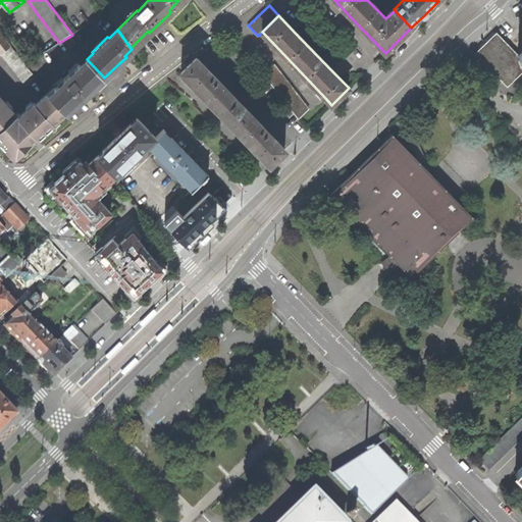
[(515,77),(521,70),(521,59),(518,55),(497,34),(489,41),(476,53),(505,82),(512,74),(515,77)]
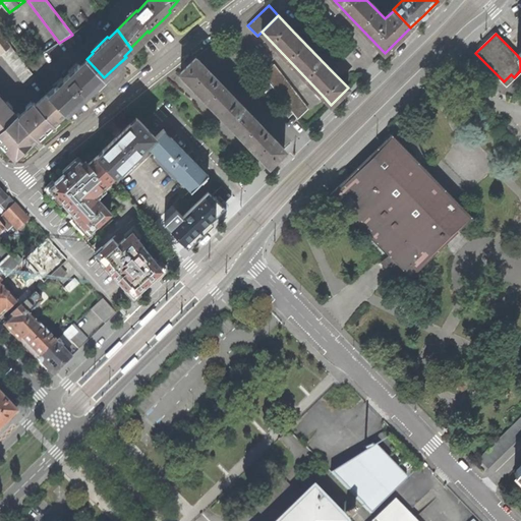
[(10,46),(2,35),(0,37),(0,54),(1,54),(10,46)]
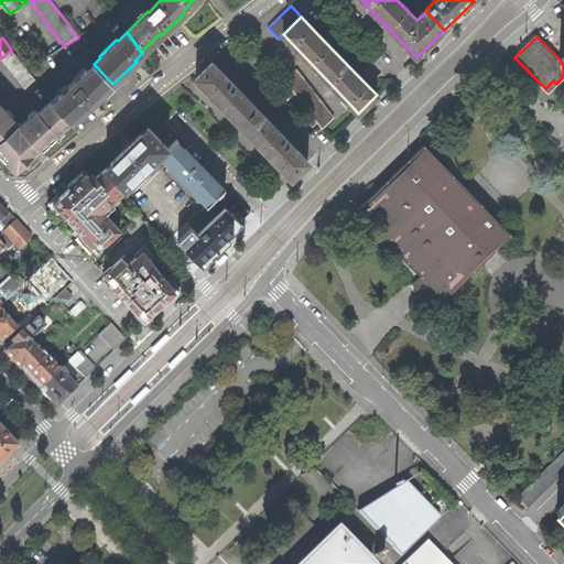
[(12,49),(11,50),(1,58),(29,94),(40,85),(12,49)]
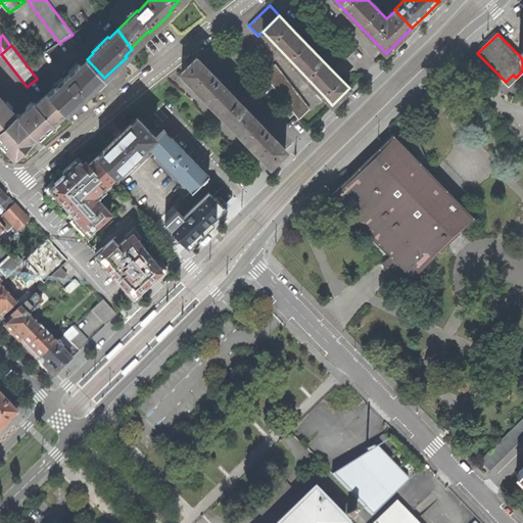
[(203,95),(223,115),(222,115),(226,120),(229,123),(229,122),(248,142),(247,142),(250,145),(253,148),(253,147),(270,164),(286,150),(196,57),(182,73),(198,90),(197,90),(199,92),(202,95),(203,95)]
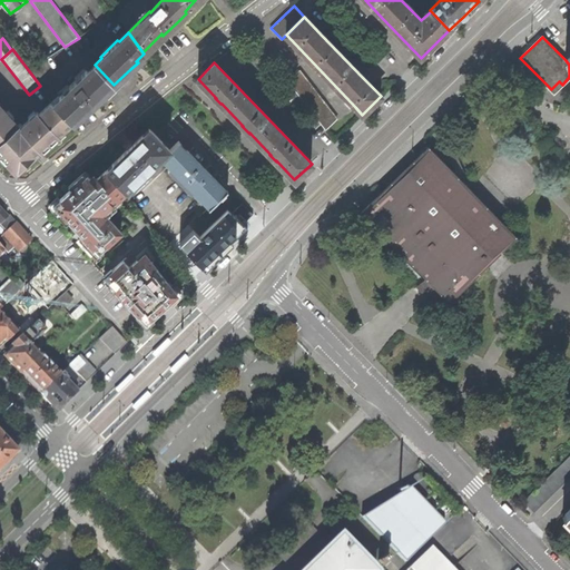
[(60,98),(55,105),(70,121),(71,123),(80,115),(81,116),(105,94),(114,85),(95,65),(88,71),(86,70),(76,79),(59,96),(60,98)]
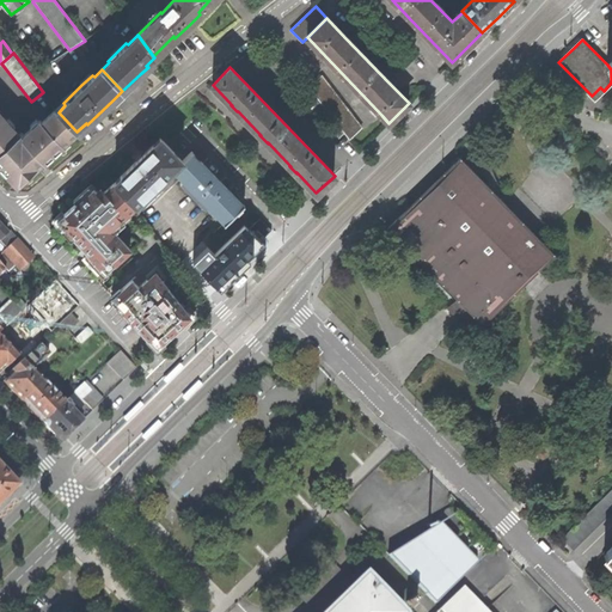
[(322,77),(308,86),(349,140),(362,128),(322,77)]
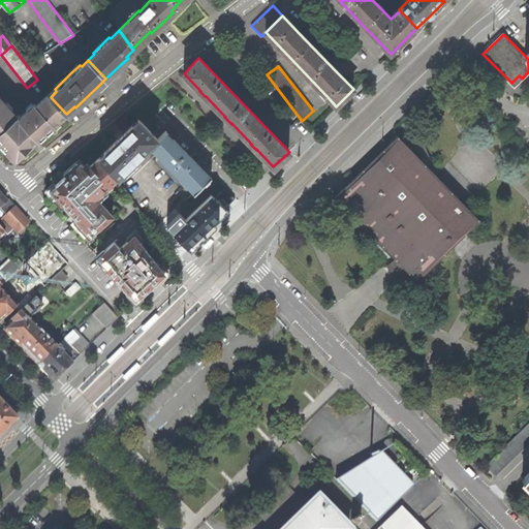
[(18,117),(0,98),(0,144),(14,160),(37,139),(38,141),(43,136),(55,126),(55,125),(60,121),(59,120),(66,114),(65,113),(51,97),(49,94),(36,104),(34,102),(18,117)]
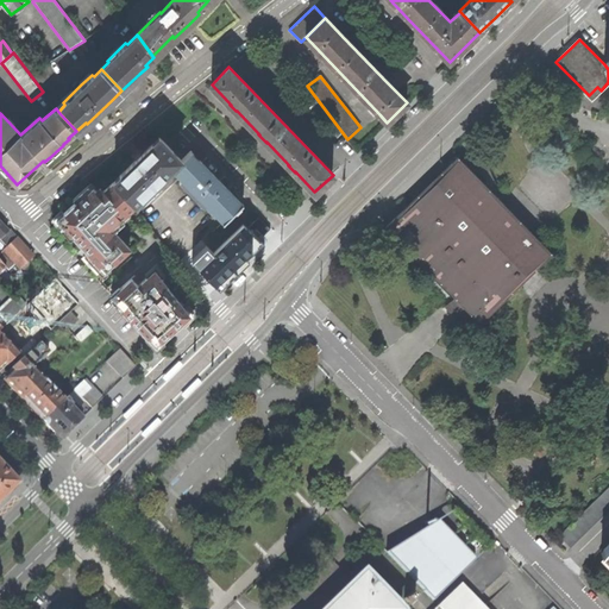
[(123,179),(115,186),(135,205),(136,206),(173,169),(182,159),(164,142),(162,140),(156,146),(152,144),(137,158),(119,176),(123,179)]
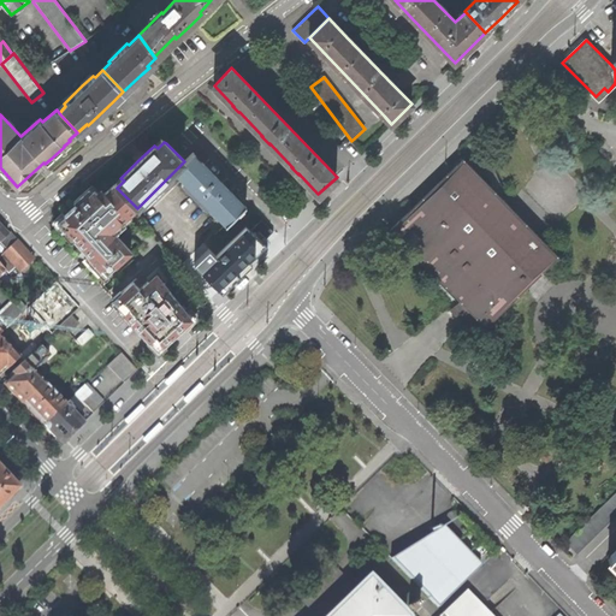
[(209,207),(226,224),(244,206),(221,182),(219,179),(217,177),(193,153),(184,161),(175,171),(185,183),(183,185),(207,209),(209,207)]
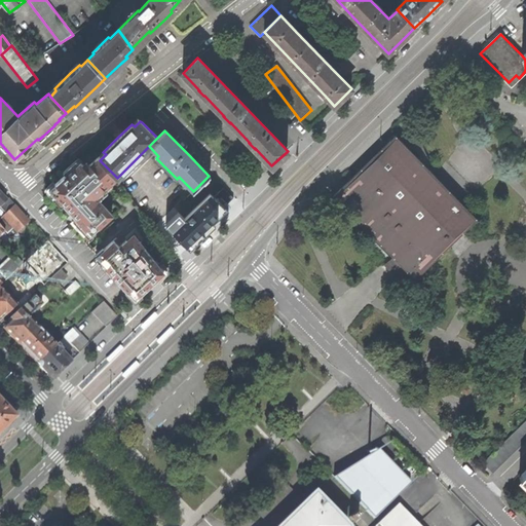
[(397,136),(334,195),(395,257),(399,261),(402,265),(415,278),(424,270),(426,267),(449,246),(456,238),(463,232),(477,219),(463,205),(436,176),(397,136)]
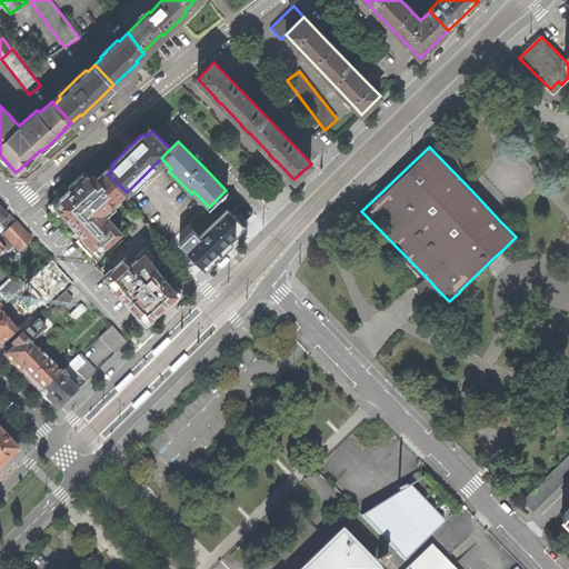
[(100,251),(121,231),(103,212),(126,191),(108,173),(106,169),(92,181),(87,175),(55,205),(70,220),(68,221),(75,229),(81,237),(83,236),(93,247),(95,246),(100,251)]
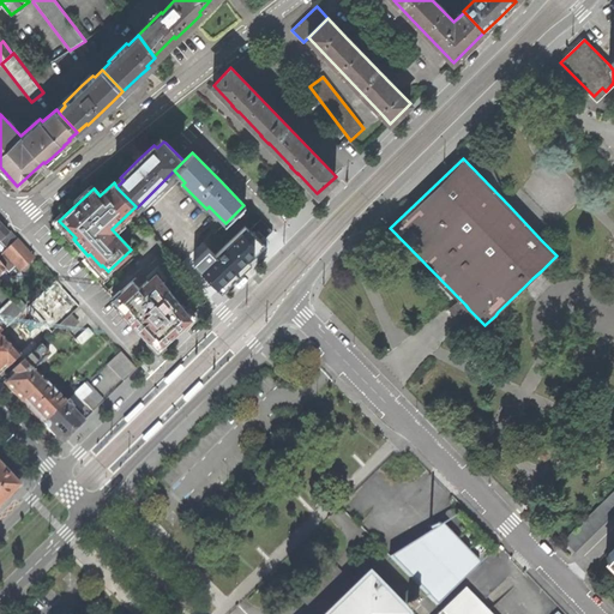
[(250,229),(246,226),(215,254),(208,247),(193,263),(208,277),(220,289),(265,244),(260,239),(270,229),(260,218),(250,229)]
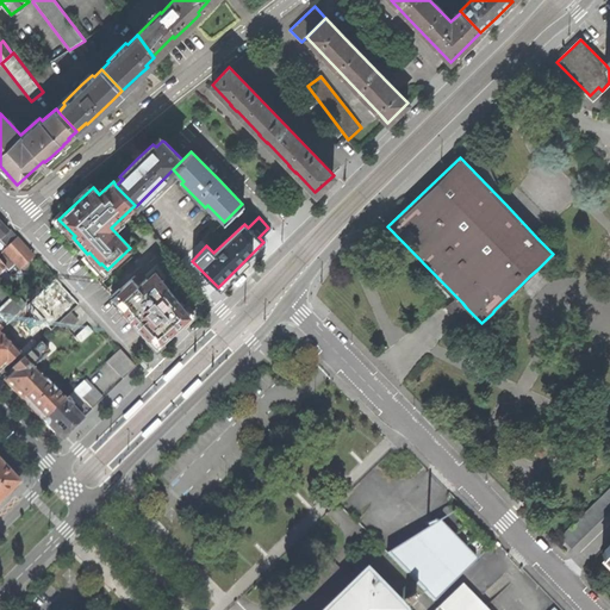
[(0,241),(6,248),(17,238),(10,230),(7,232),(0,224),(0,241)]
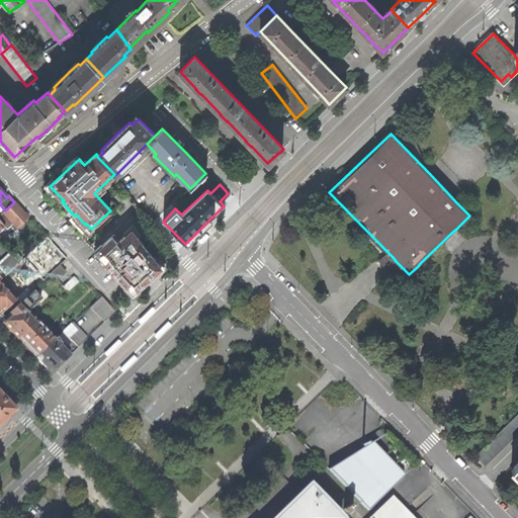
[(5,210),(0,214),(0,231),(9,223),(15,229),(27,218),(20,209),(14,202),(5,210)]
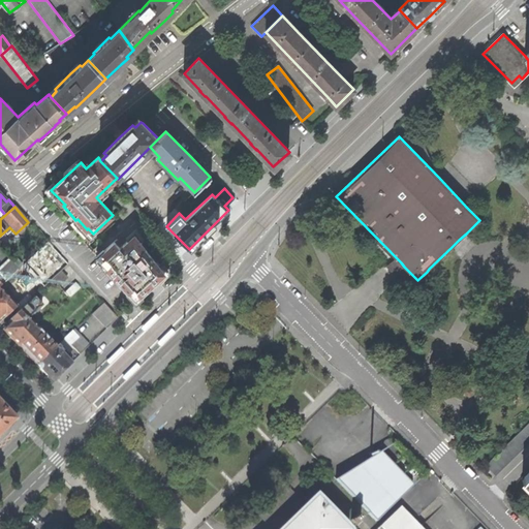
[(136,300),(164,273),(134,234),(123,245),(117,239),(98,256),(104,262),(102,263),(116,278),(118,280),(136,300)]
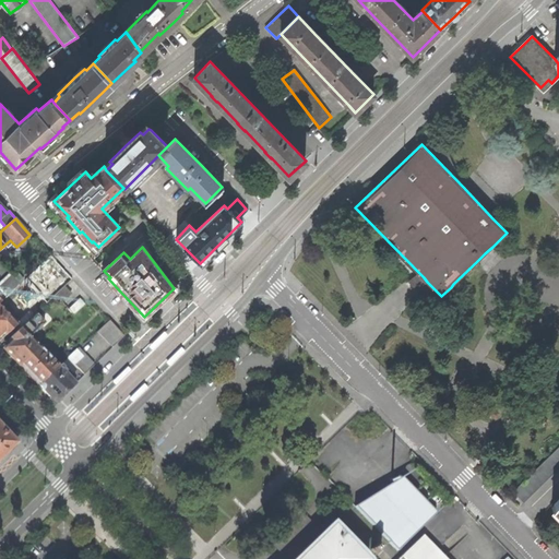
[(20,284),(7,296),(19,309),(30,309),(43,298),(44,299),(69,276),(51,257),(20,284)]
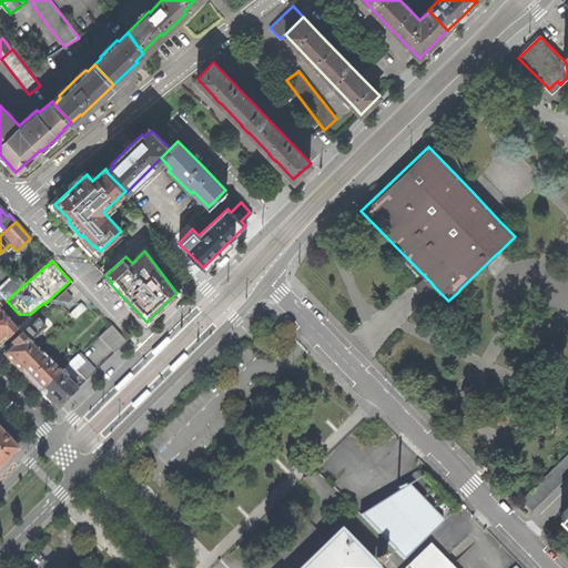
[(0,306),(7,301),(20,288),(10,279),(0,287),(0,306)]
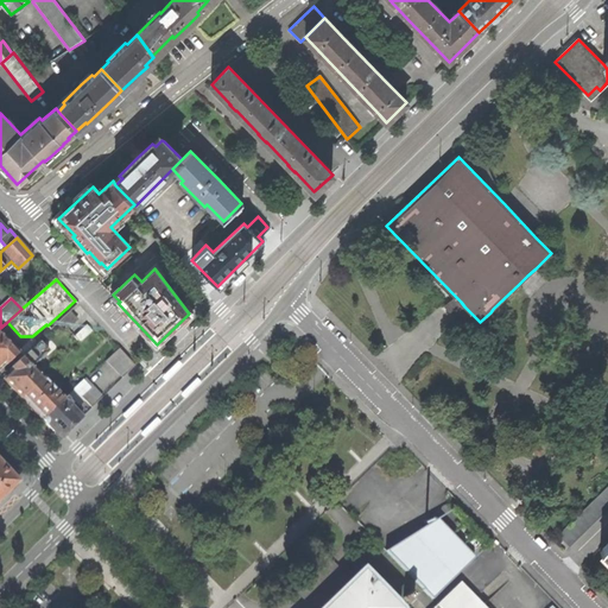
[(77,320),(70,312),(57,324),(64,331),(77,320)]
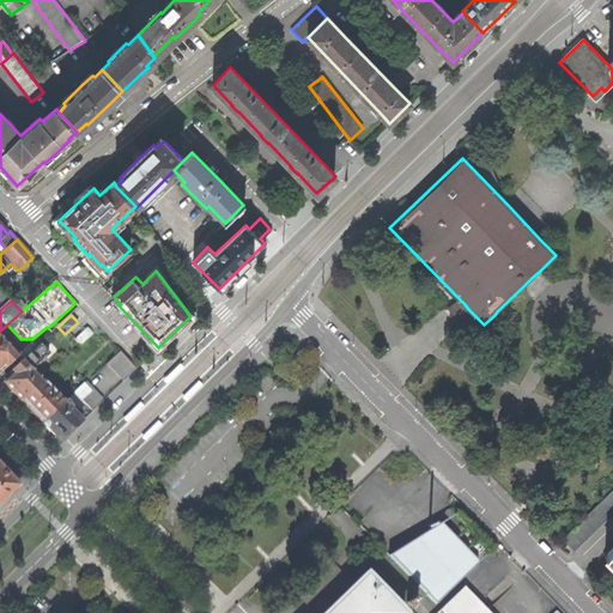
[(87,327),(74,339),(82,346),(93,334),(87,327)]
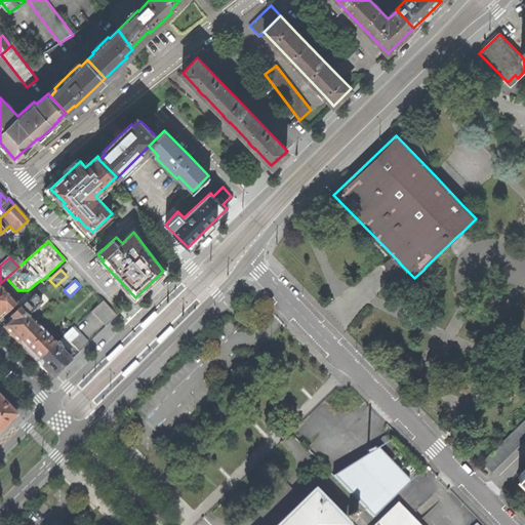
[(0,319),(15,305),(0,287),(0,319)]
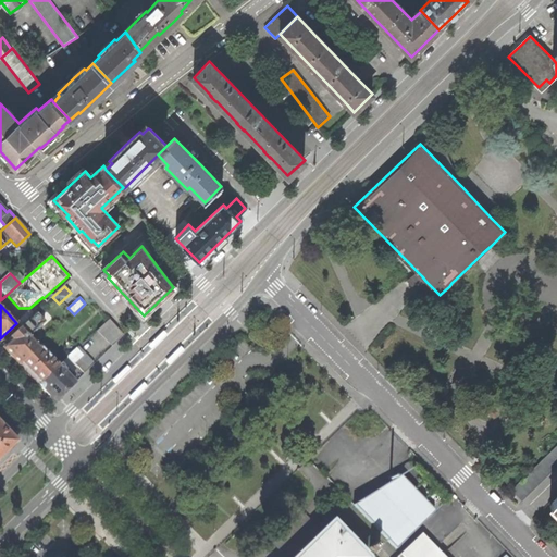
[(36,312),(21,326),(29,336),(45,321),(36,312)]
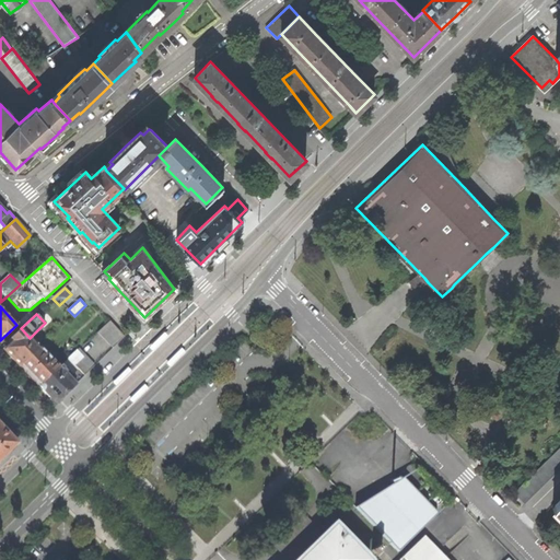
[(113,348),(125,337),(109,321),(98,331),(113,348)]
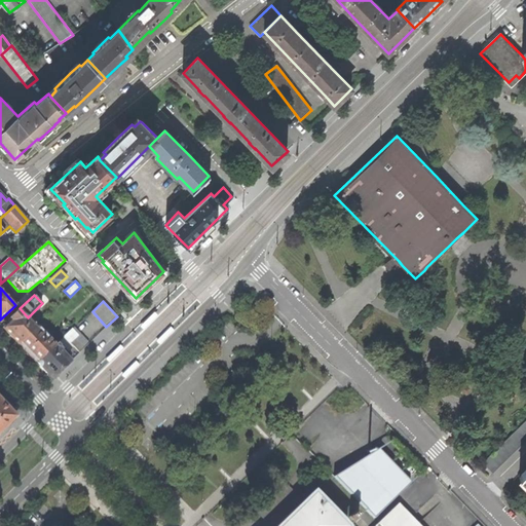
[(10,335),(19,344),(37,327),(28,317),(20,308),(9,318),(12,321),(4,329),(10,335)]
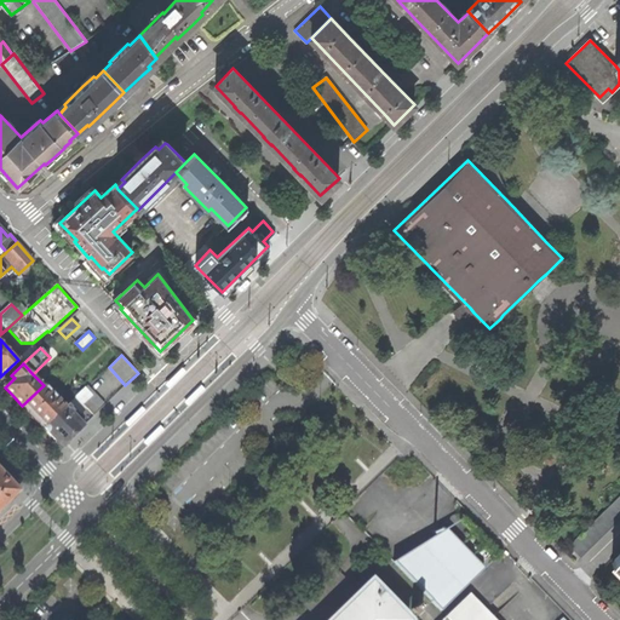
[(168,385),(171,388),(188,371),(184,367),(170,382),(167,384),(168,385)]
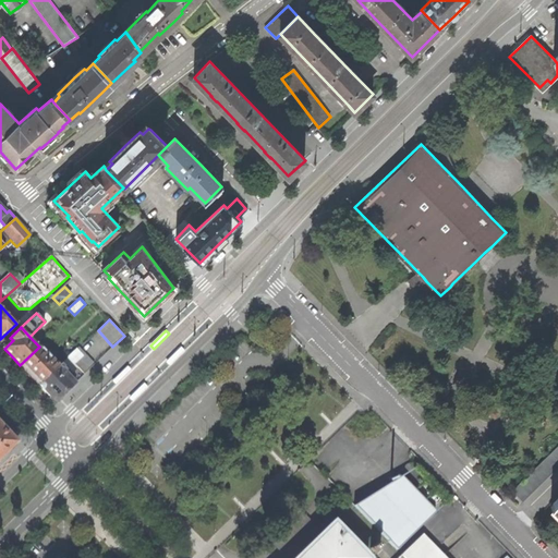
[(39,347),(20,365),(28,374),(38,384),(58,366),(50,359),(52,358),(47,351),(46,353),(39,347)]
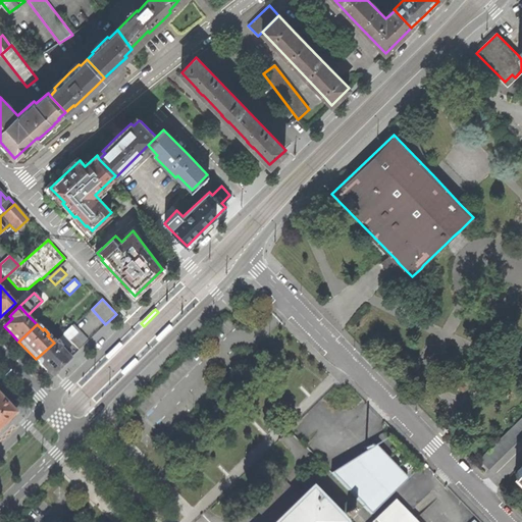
[(172,327),(170,325),(156,340),(159,343),(171,330),(173,328),(172,327)]
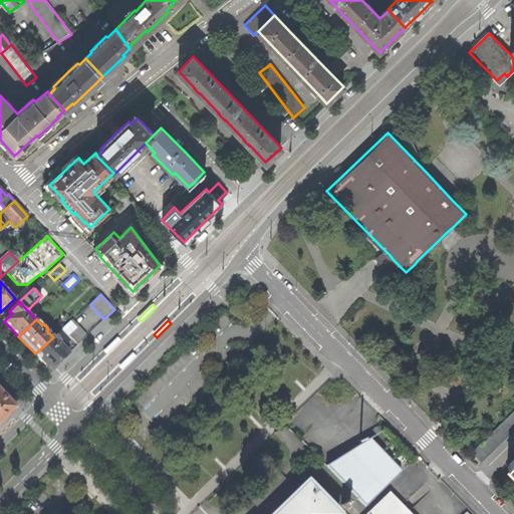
[(77,344),(86,335),(72,321),(63,329),(70,337),(77,344)]
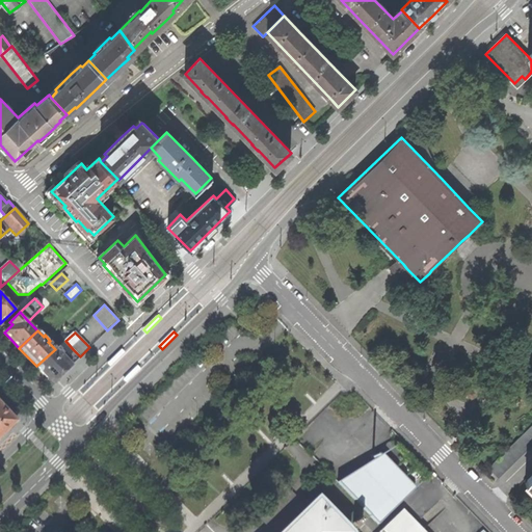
[(69,353),(73,349),(65,341),(61,345),(69,353)]
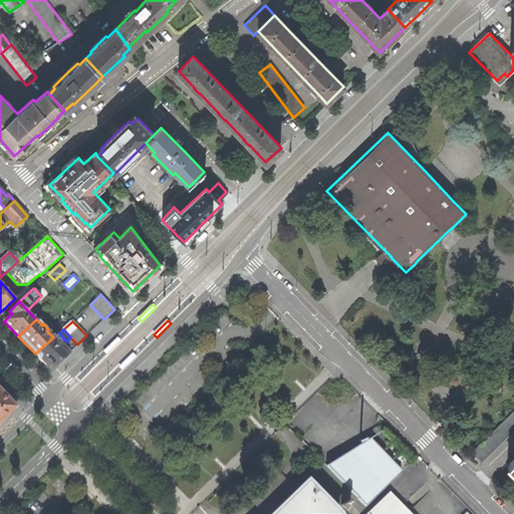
[(54,337),(53,337),(35,353),(42,361),(50,370),(68,353),(59,343),(61,341),(55,336),(54,337)]
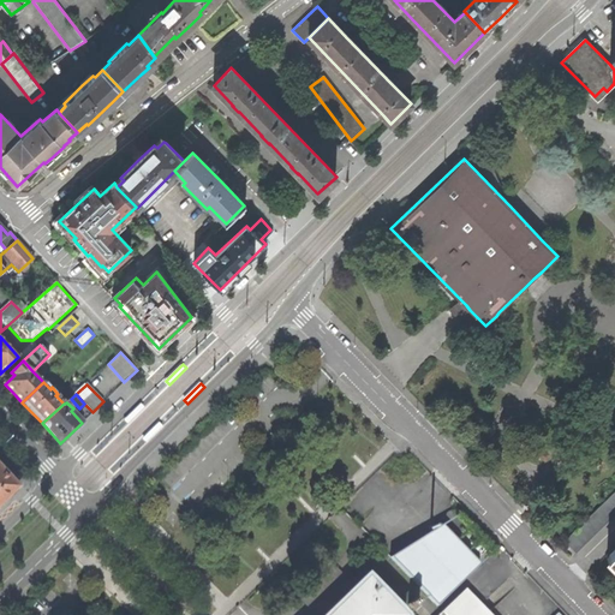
[(127,423),(129,424),(145,407),(142,404),(127,418),(125,421),(127,423)]
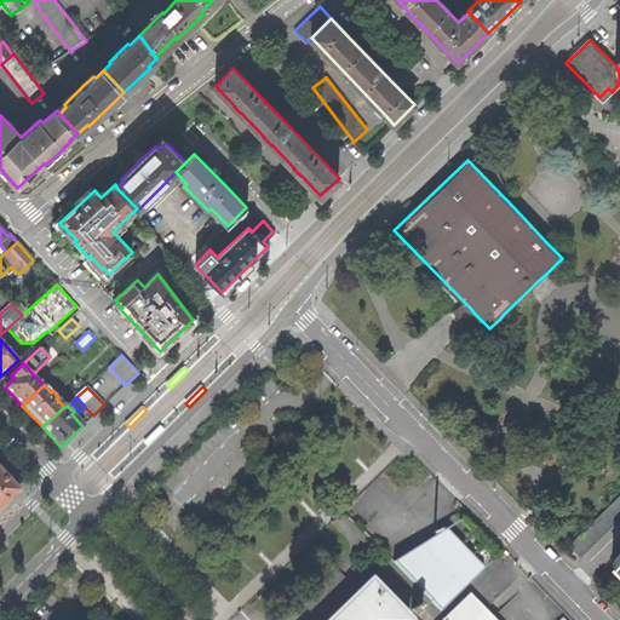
[(164,429),(162,426),(145,443),(149,447),(164,432),(166,430),(164,429)]
